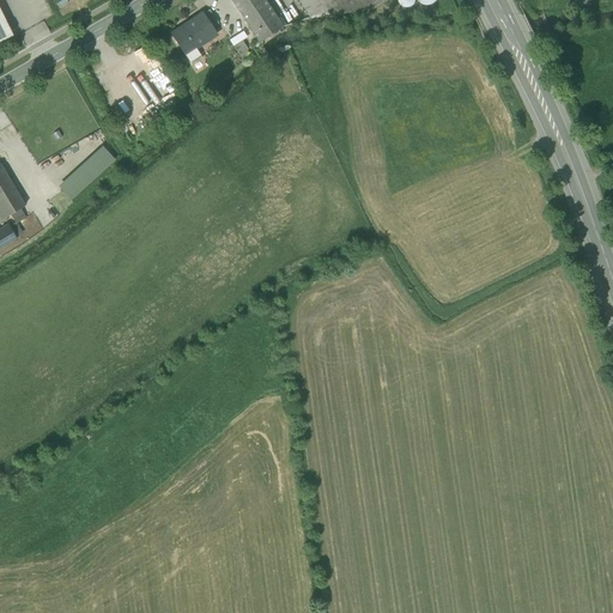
[(283,28),(263,0),(231,0),(260,42),(283,28)]
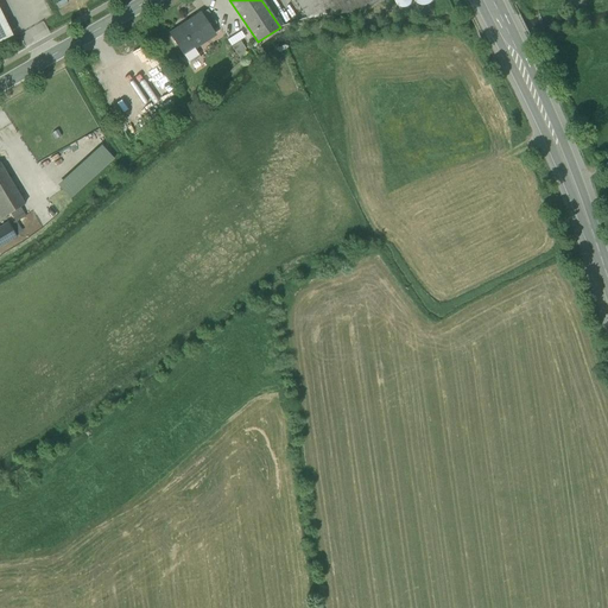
[(295,0),(308,19),(372,8),(366,0),(295,0)]
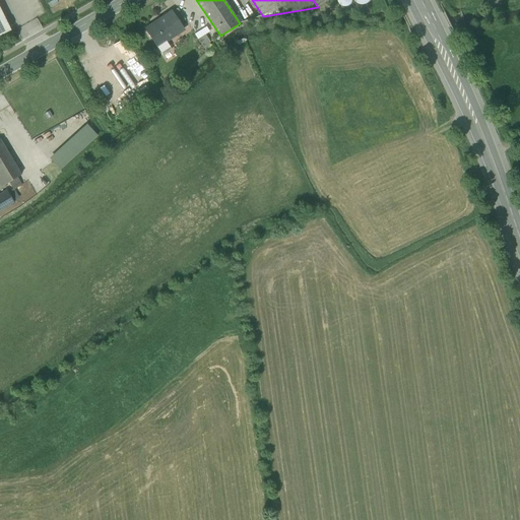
[(0,8),(0,31),(2,36),(11,30),(0,8)]
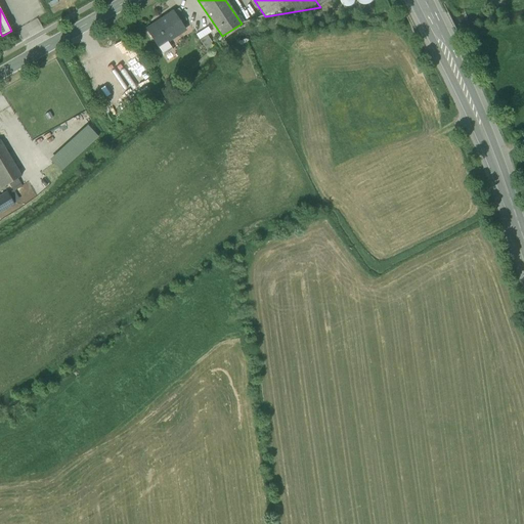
[(173,12),(181,24),(186,20),(179,8),(173,12)]
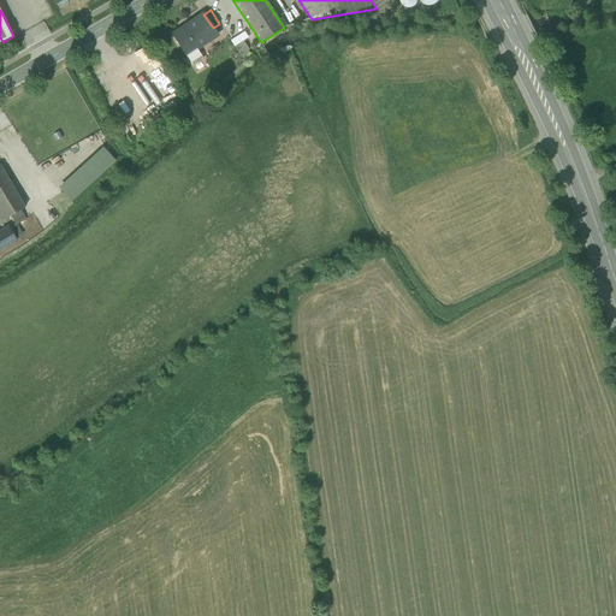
[(203,15),(172,35),(185,55),(196,48),(218,35),(213,28),(203,15)]
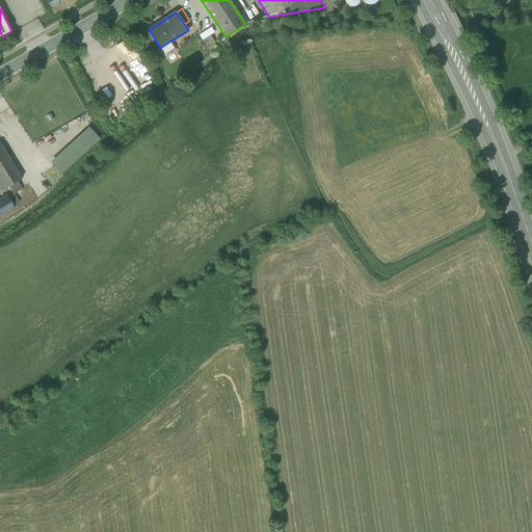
[(203,40),(215,31),(212,26),(200,34),(203,40)]
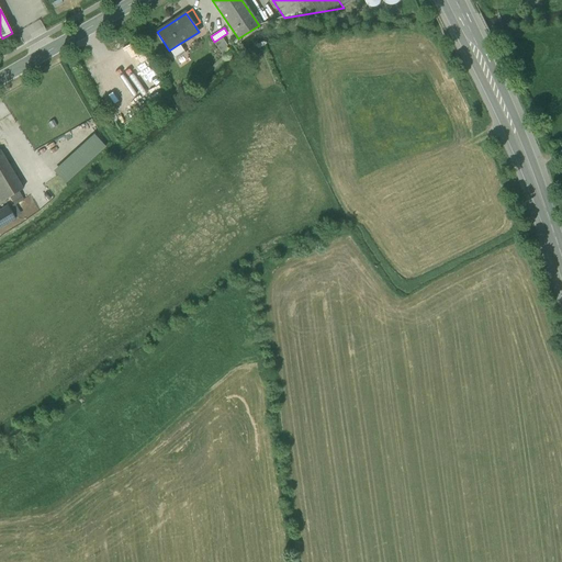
[(176,59),(186,54),(179,44),(169,51),(176,59)]
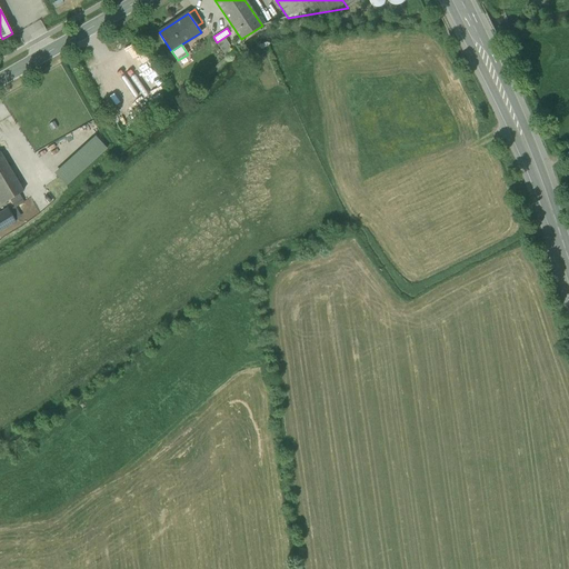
[(56,173),(68,186),(109,148),(97,135),(56,173)]
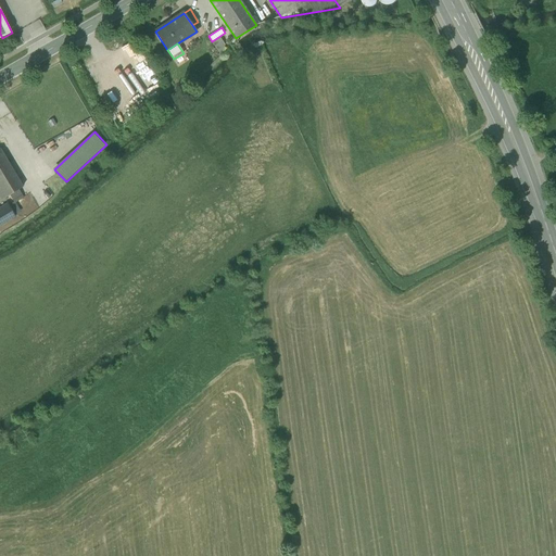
[(9,143),(0,149),(23,187),(32,181),(9,143)]
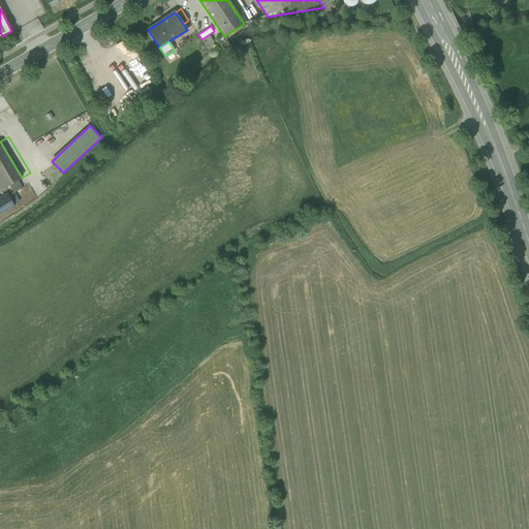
[(0,142),(0,183),(3,189),(22,178),(0,142)]
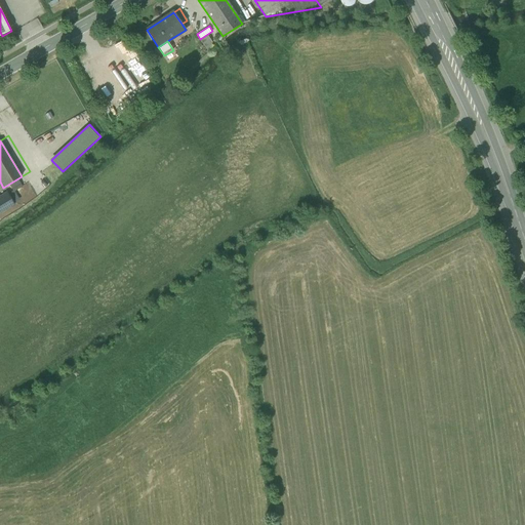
[(13,191),(8,194),(13,203),(19,199),(13,191)]
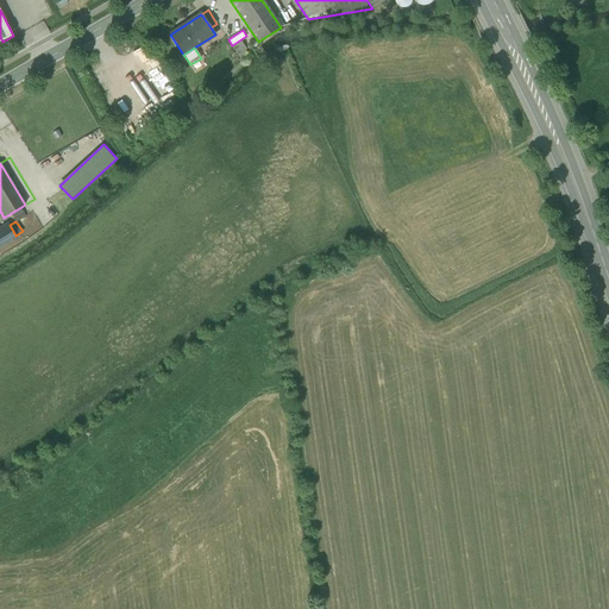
[(0,246),(17,237),(16,236),(10,225),(8,225),(0,228),(0,246)]
